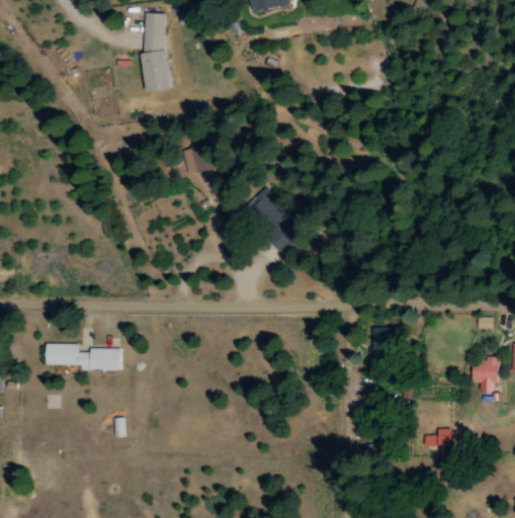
[(145,13),(144,90),(166,90),(168,13),(145,13)]
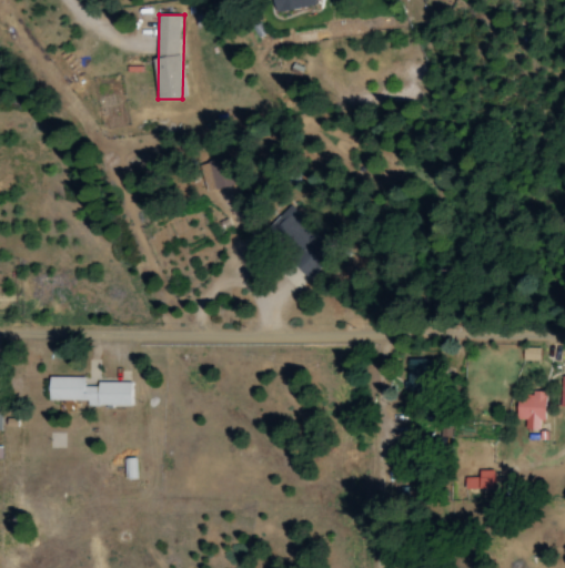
[(233,186),(225,159),(201,166),(209,193),(233,186)]
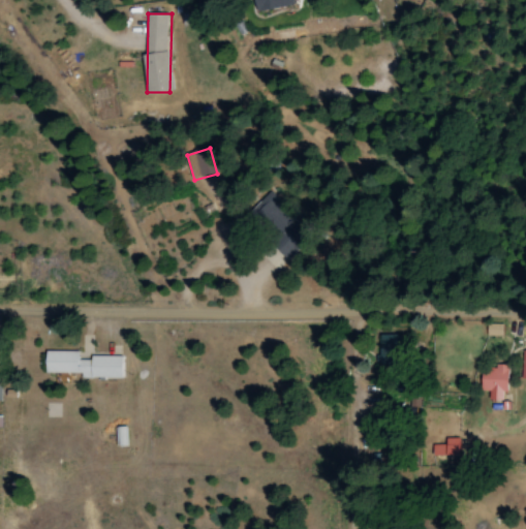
[(291,259),(313,239),(271,193),(249,213),(291,259)]
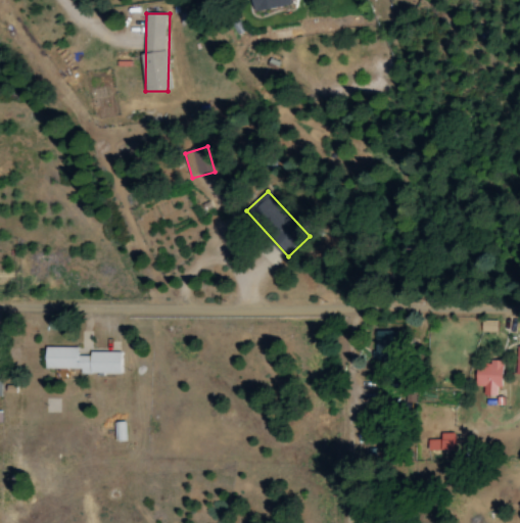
[(83,369),(83,373),(123,374),(123,352),(91,351),(91,357),(80,355),(80,347),(46,347),(46,369),(83,369)]
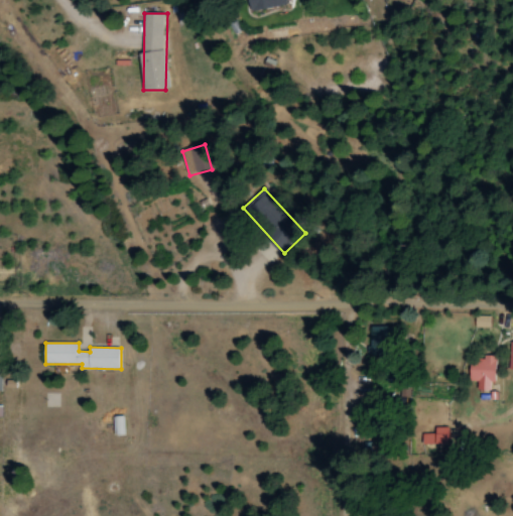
[(471,382),(480,382),(480,391),(496,391),(497,356),(486,356),(486,359),(472,358),(471,382)]
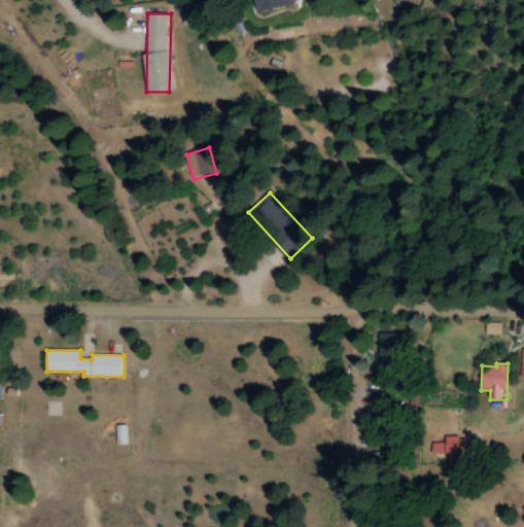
[(447,392),(411,391),(411,408),(421,409),(421,403),(456,406),(456,395),(452,395),(452,402),(447,401),(447,392)]
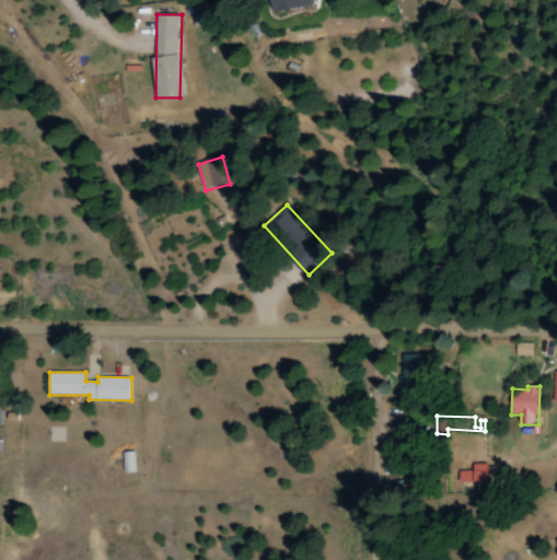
[(461,482),(489,482),(489,464),(474,464),(474,470),(461,470),(461,482)]
